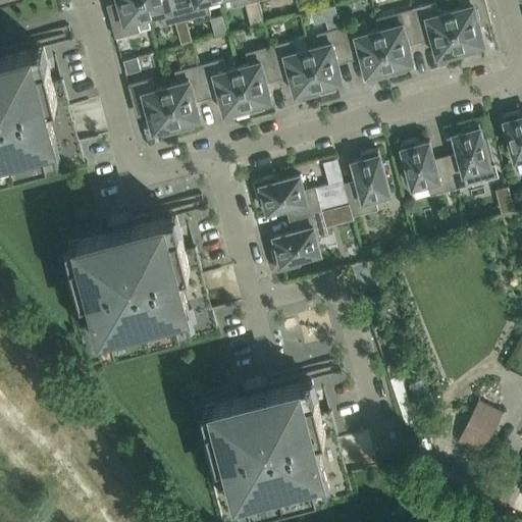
[(148,15),(144,0),(118,0),(120,6),(108,10),(115,37),(140,30),(137,19),(148,15)]
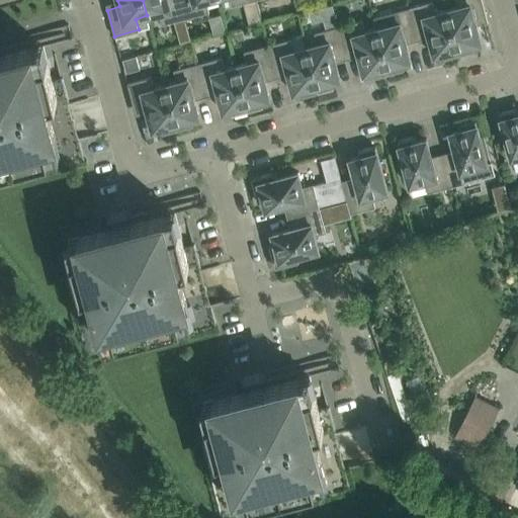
[(143,0),(147,15),(159,12),(162,24),(184,18),(179,0),(143,0)]
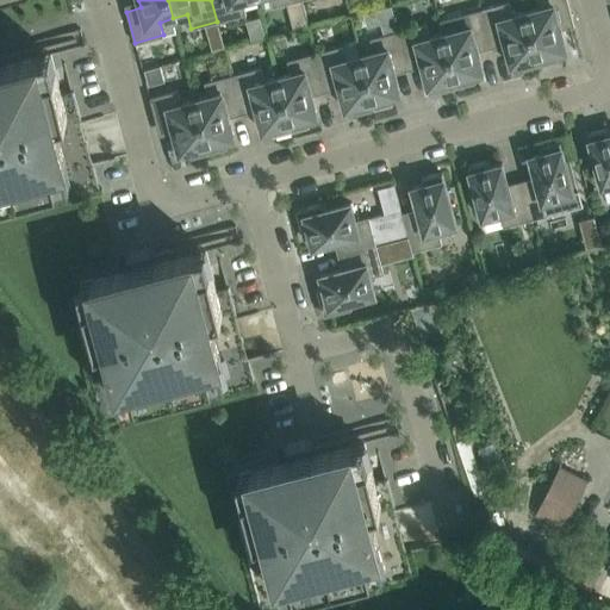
[(211,0),(217,22),(246,13),(242,0),(211,0)]
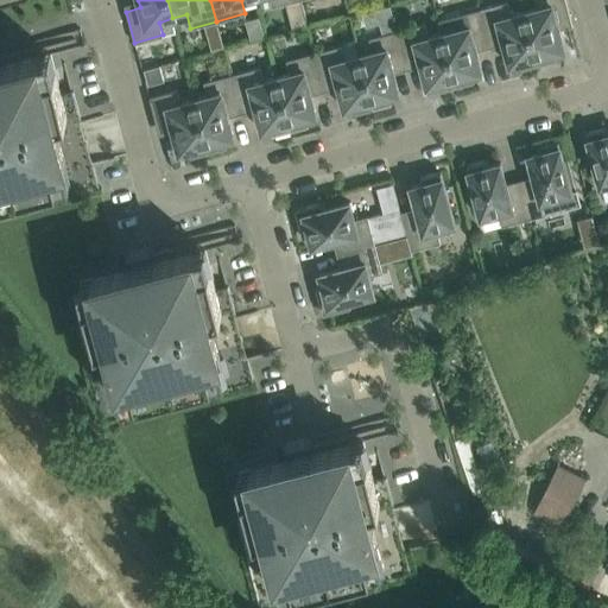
[(557,21),(570,18),(565,0),(534,0),(537,7),(525,11),(538,63),(557,58),(555,52),(564,49),(558,29),(557,21)]
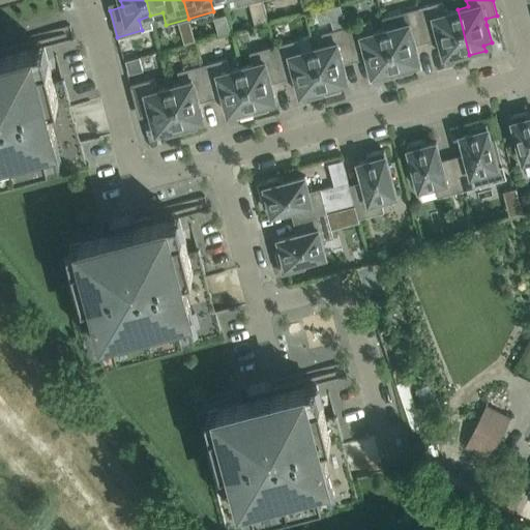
[(469,55),(458,9),(444,12),(441,1),(417,7),(420,19),(421,19),(425,34),(437,31),(444,56),(451,54),(453,59),(469,55)]
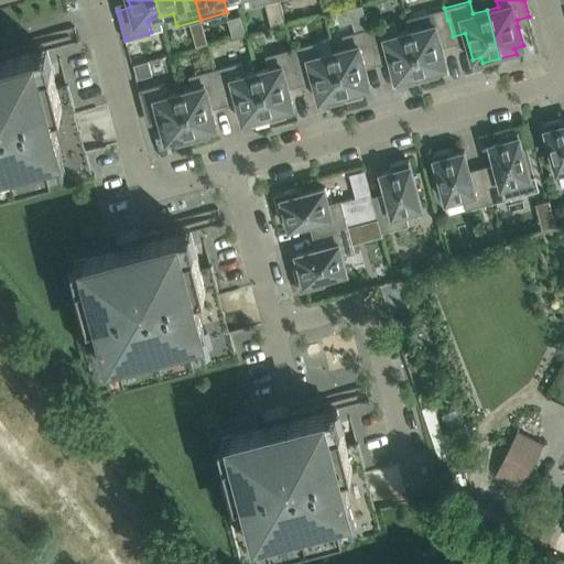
[(447,20),(444,8),(420,14),(423,26),(410,30),(423,78),(440,74),(438,68),(446,66),(440,40),(453,36),(448,20),(447,20)]
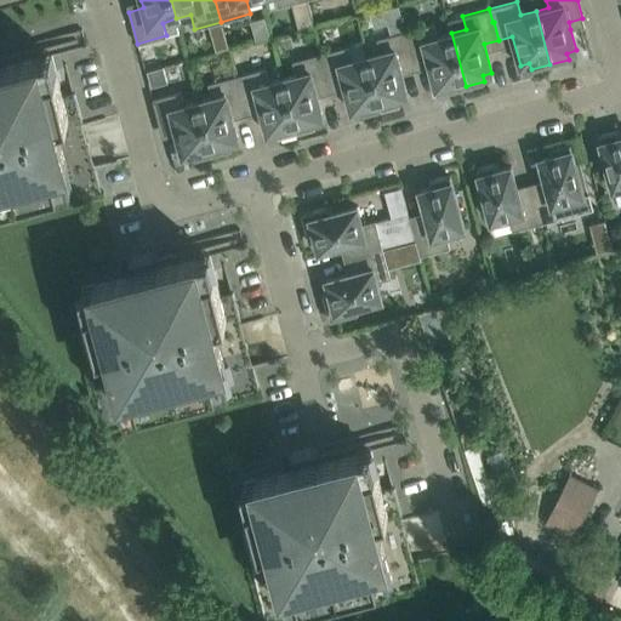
[(466,86),(451,33),(437,38),(433,24),(405,32),(409,45),(414,63),(428,60),(436,87),(445,85),(446,92),(466,86)]
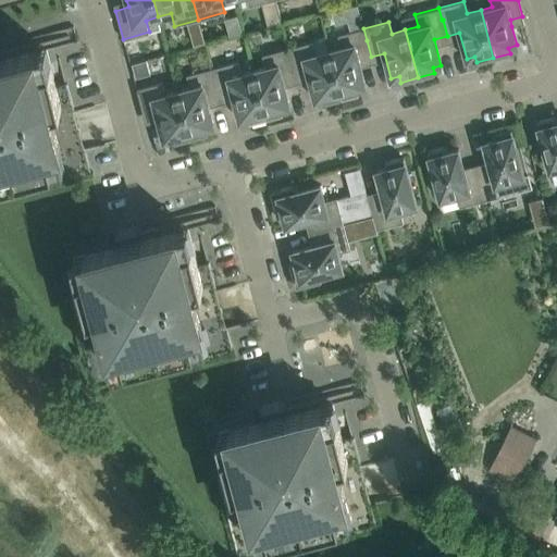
[(367,40),(363,28),(337,35),(341,47),(329,50),(342,98),(358,94),(357,88),(366,85),(359,60),(371,57),(367,40)]
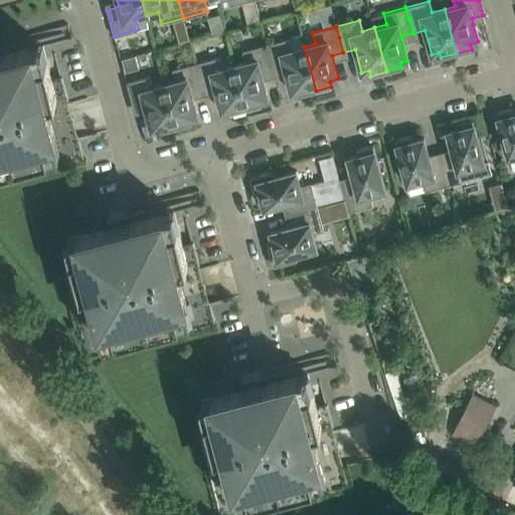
[(316,91),(304,46),(292,49),(289,38),(266,44),(269,55),(270,55),(274,70),(285,67),(291,92),(299,90),(301,95),(316,91)]
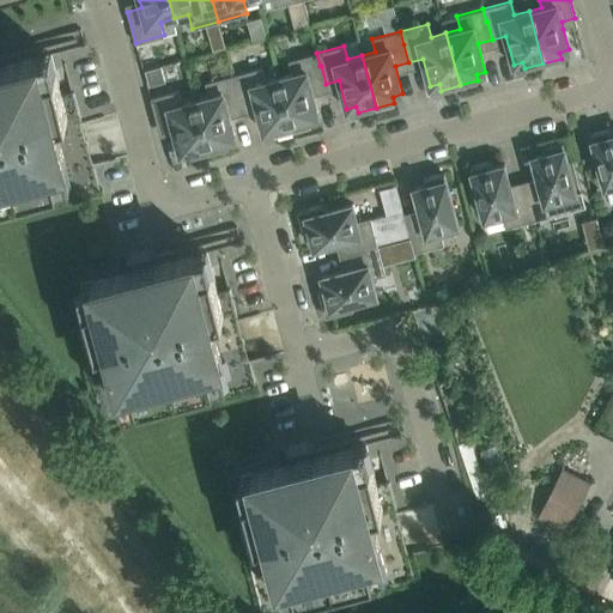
[(0,216),(99,189),(93,165),(86,138),(82,121),(73,91),(72,91),(61,93),(50,53),(1,66),(0,60),(0,216)]
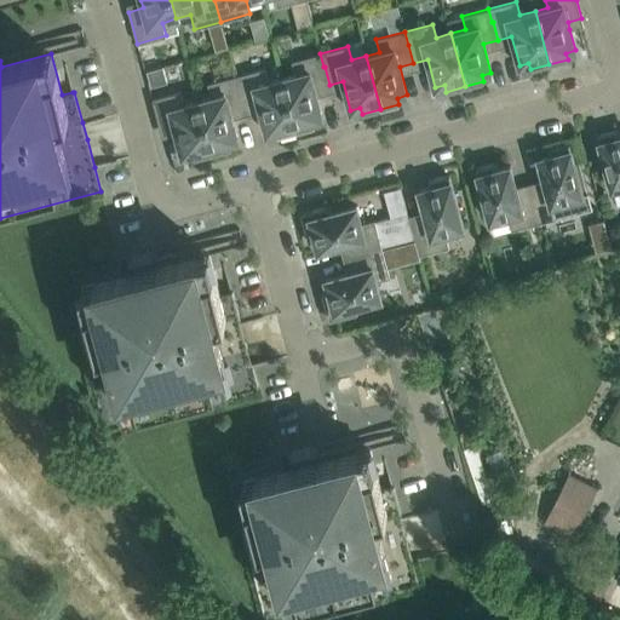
[(323,67),(320,53),(293,61),(296,73),(281,76),(297,131),(315,126),(314,120),(322,118),(315,89),(329,85),(325,67),(323,67)]
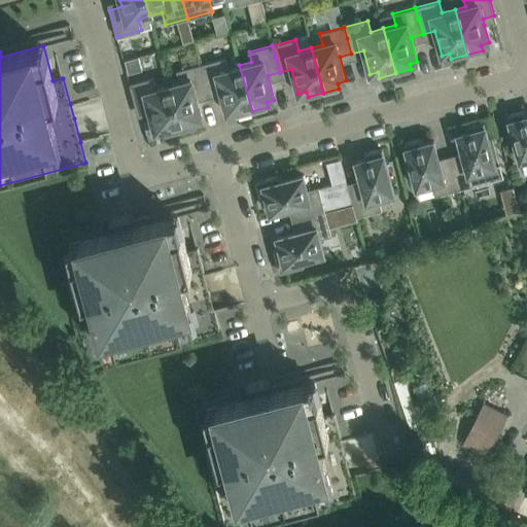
[(252,111),(239,65),(229,68),(225,58),(201,64),(208,92),(220,89),(226,112),(235,110),(236,116),(252,111)]
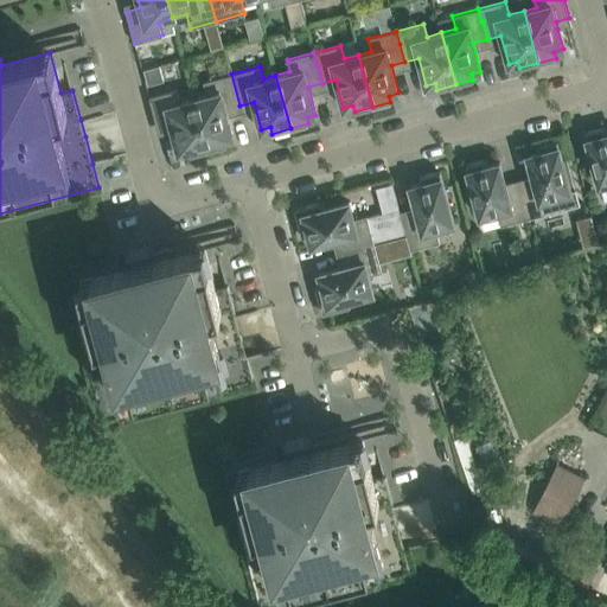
[(225,109),(240,106),(231,74),(204,82),(208,95),(193,98),(208,151),(225,146),(224,140),(234,136),(225,109)]
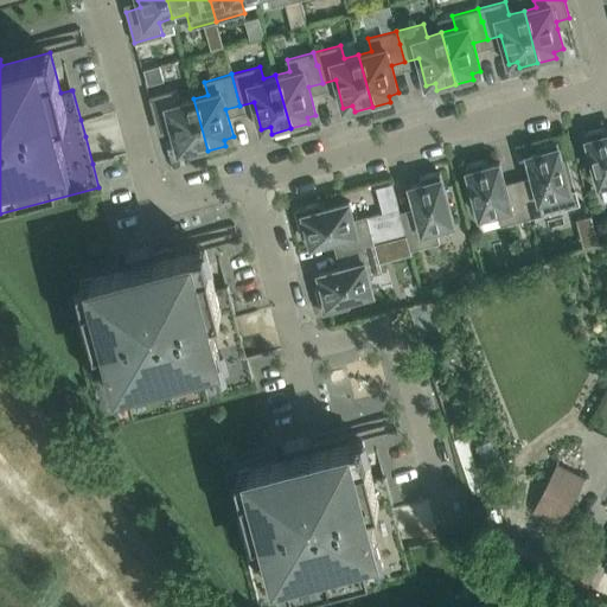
[(208,151),(193,98),(180,102),(177,89),(148,96),(157,127),(171,123),(178,152),(187,149),(190,155),(208,151)]
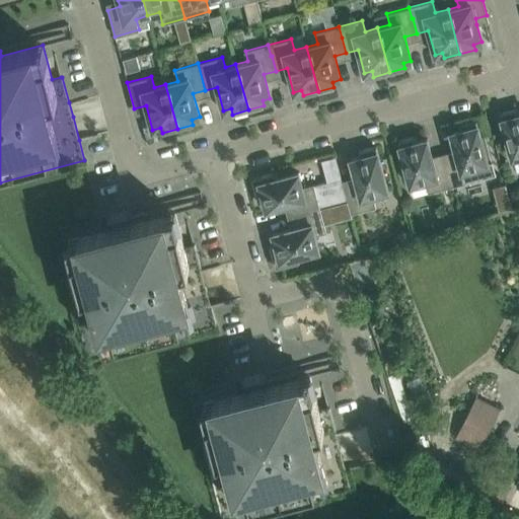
[(518,114),(517,108),(500,113),(511,158),(518,155),(518,114)]
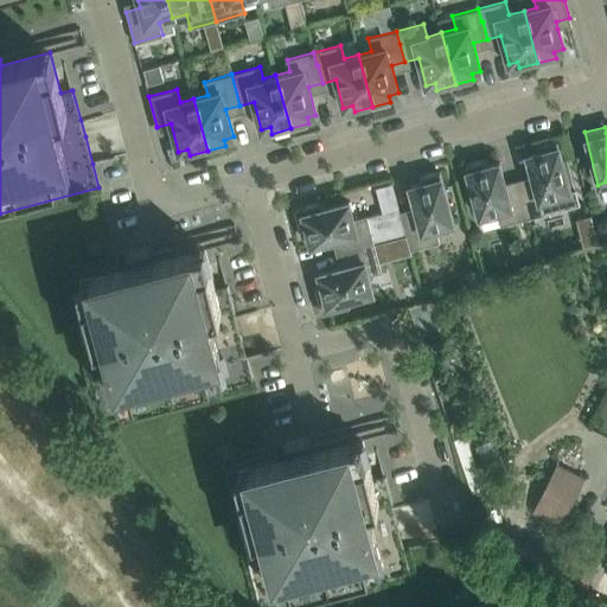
[(532,174),(518,179),(529,217),(556,210),(580,204),(576,189),(570,190),(557,139),(536,145),(538,151),(526,154),(530,168),(532,174)]
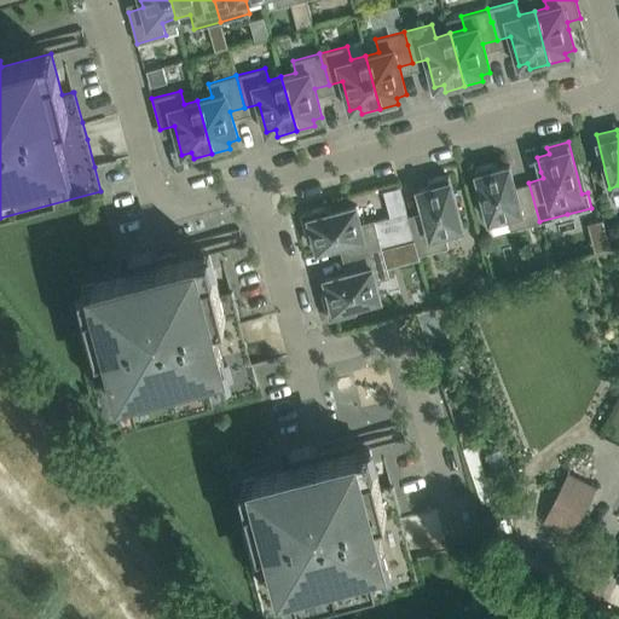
[(510,229),(539,221),(528,183),(515,186),(509,165),(497,168),(496,161),(474,167),(489,220),(507,215),(510,229)]
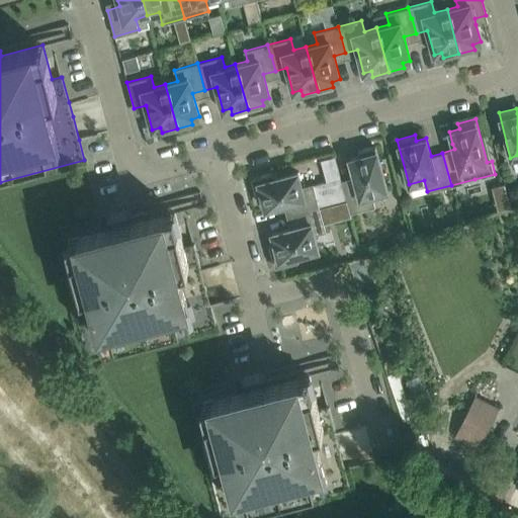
[(374,205),(371,194),(387,190),(375,146),(357,150),(359,156),(349,158),(356,182),(343,186),(347,199),(350,212),(374,205)]
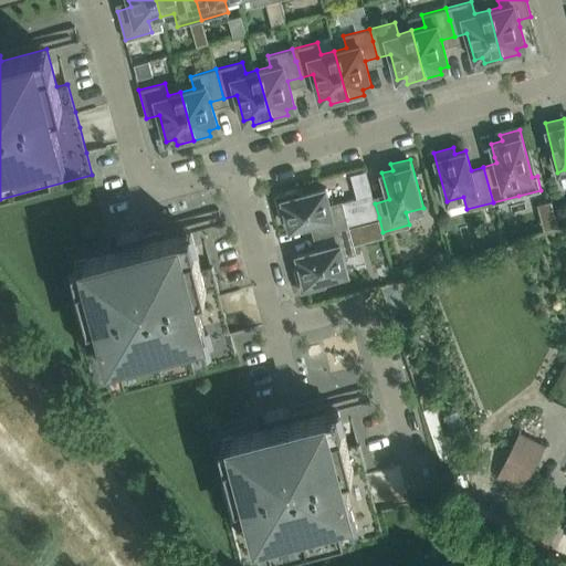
[(301,187),(274,195),(281,219),(287,218),(290,228),(316,221),(320,234),(348,227),(379,218),(375,203),(373,192),(342,201),(342,200),(329,203),(325,187),(302,194),(301,187)]
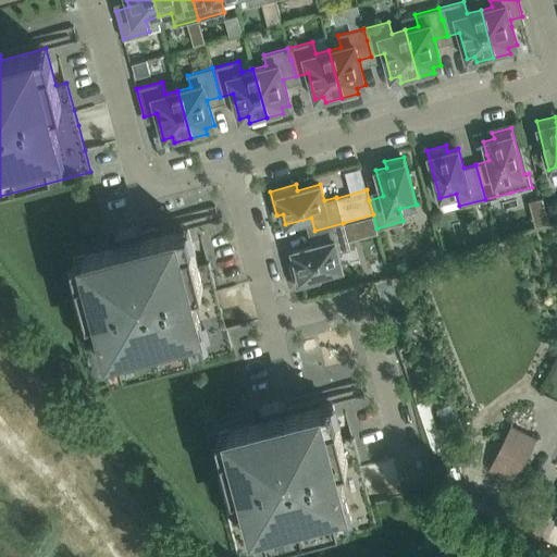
[(350,248),(343,223),(314,231),(318,244),(293,250),(295,261),(289,262),(296,287),(321,281),(319,274),(342,268),(337,251),(350,248)]
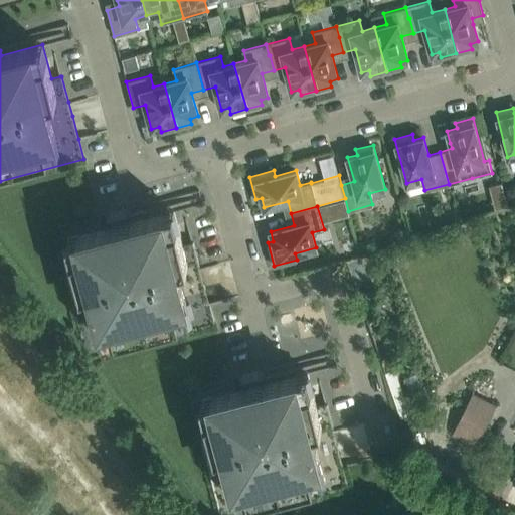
[(203,282),(199,267),(192,241),(192,242),(183,244),(173,209),(133,220),(130,221),(127,220),(124,220),(122,220),(120,221),(117,222),(114,223),(112,224),(111,225),(110,226),(102,228),(66,238),(75,273),(66,276),(65,276),(88,358),(215,325),(209,304),(203,282)]
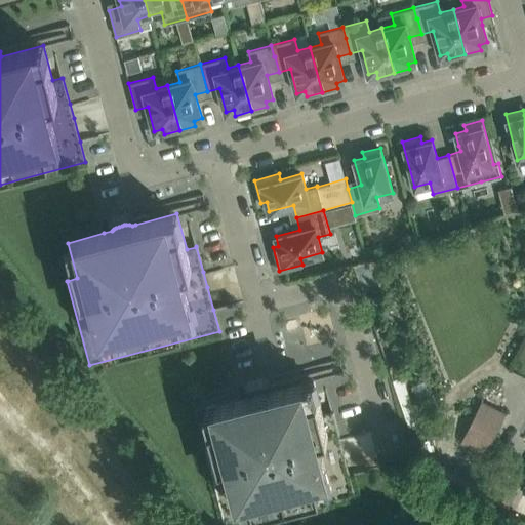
[(341,265),(362,258),(357,239),(335,245),(341,265)]
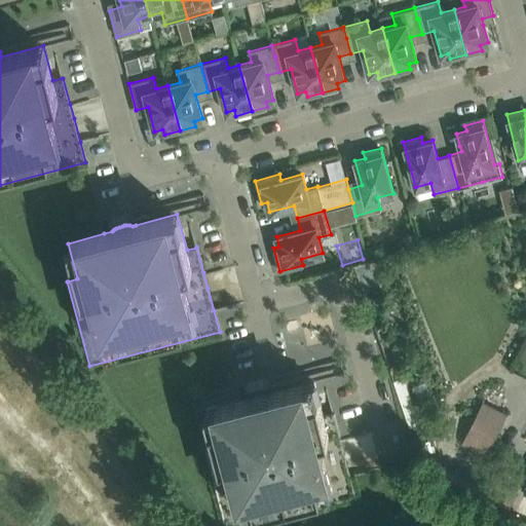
[(365,290),(377,286),(369,262),(357,267),(365,290)]
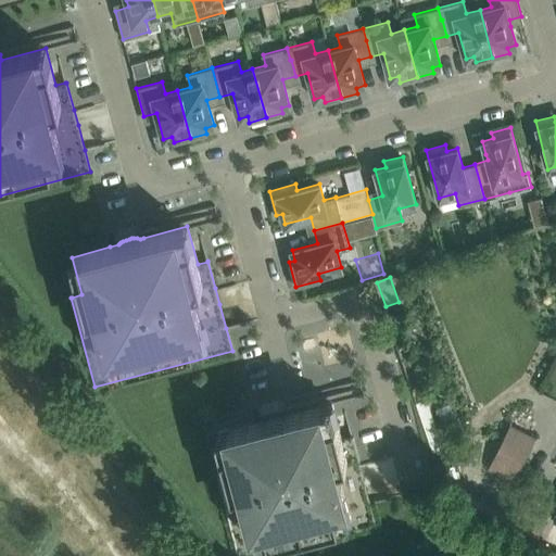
[(365,482),(359,464),(353,437),(352,437),(341,439),(331,402),(288,413),(286,414),(281,413),(278,413),(275,414),(273,414),(270,415),(267,416),(266,417),(263,419),(254,422),(216,432),(227,470),(216,472),(215,472),(237,555),(261,555),(376,526),(365,482)]
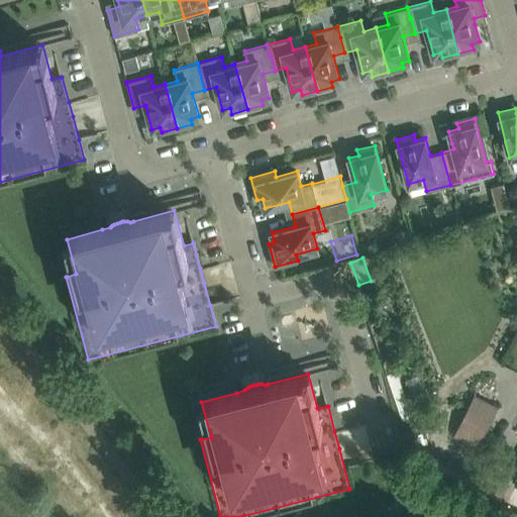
[(499,406),(475,394),(464,415),(453,435),(478,447),(488,426),(499,406)]
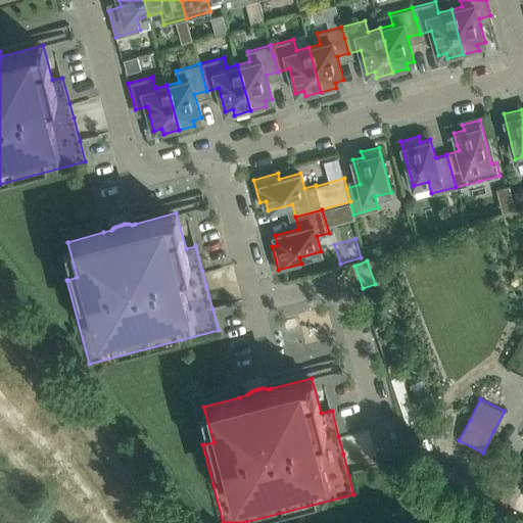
[(509,497),(473,479),(467,491),(504,510),(509,497)]
